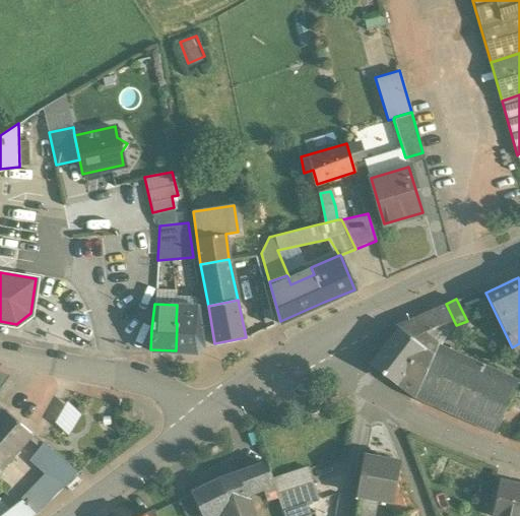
[(446,304),(411,318),(418,328),(425,325),(431,336),(456,325),(446,304)]
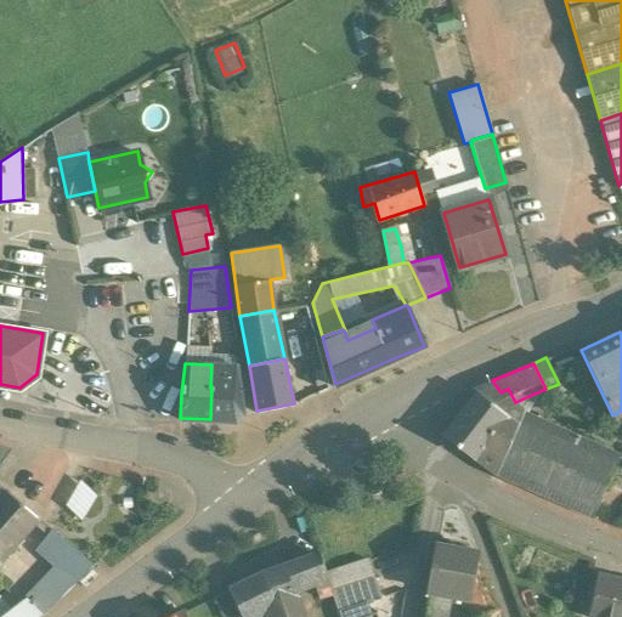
[(236,366),(211,364),(210,386),(211,386),(210,419),(235,420),(243,412),(236,366)]
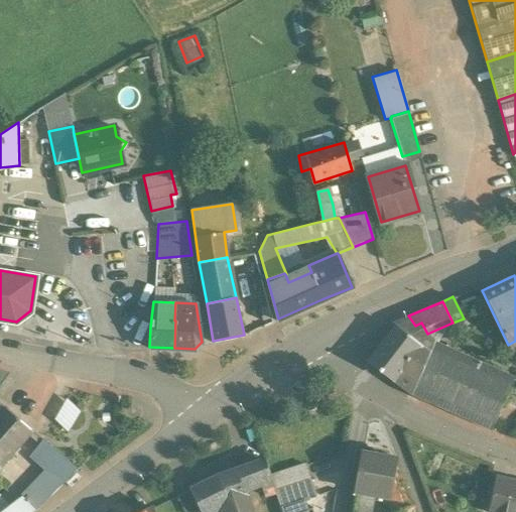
[(400,320),(369,360),(395,379),(398,373),(414,383),(422,368),(430,352),(418,346),(422,338),(400,320)]
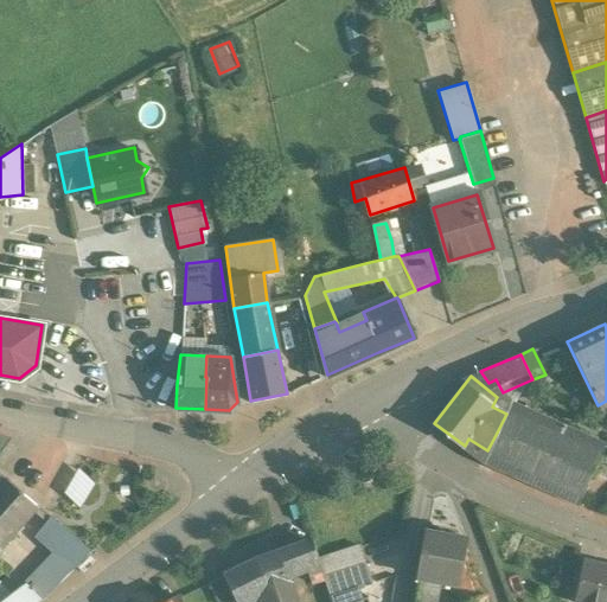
[(513,402),(506,414),(530,426),(536,412),(513,402)]
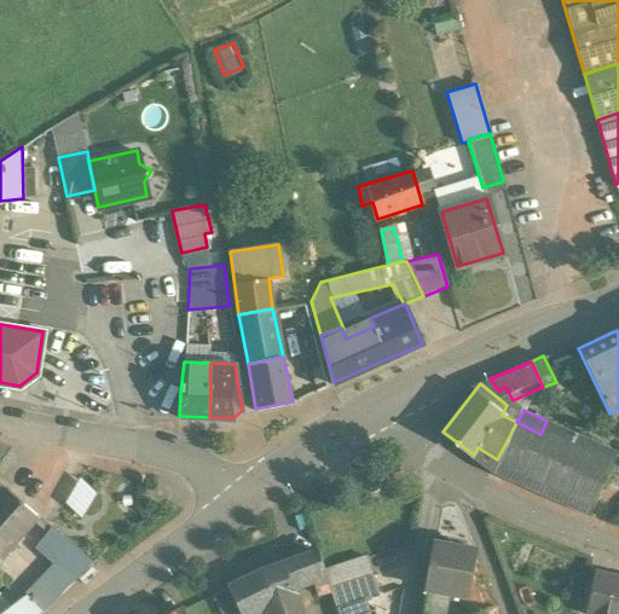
[(572,432),(547,421),(541,434),(516,422),(507,441),(530,453),(524,468),(551,480),(572,432)]
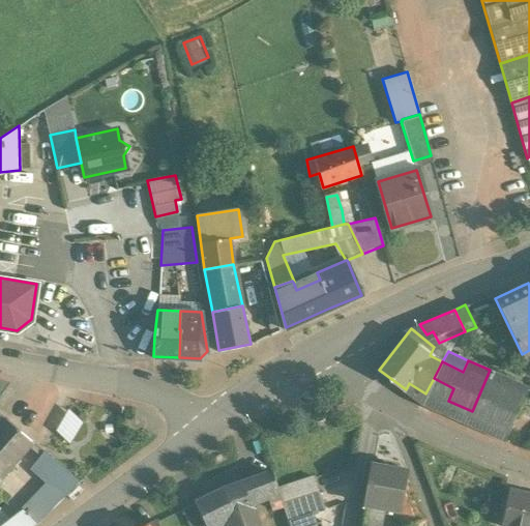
[(453,388),(434,378),(425,393),(409,383),(406,389),(421,403),(504,440),(527,387),(490,370),(472,411),(448,401),(453,388)]
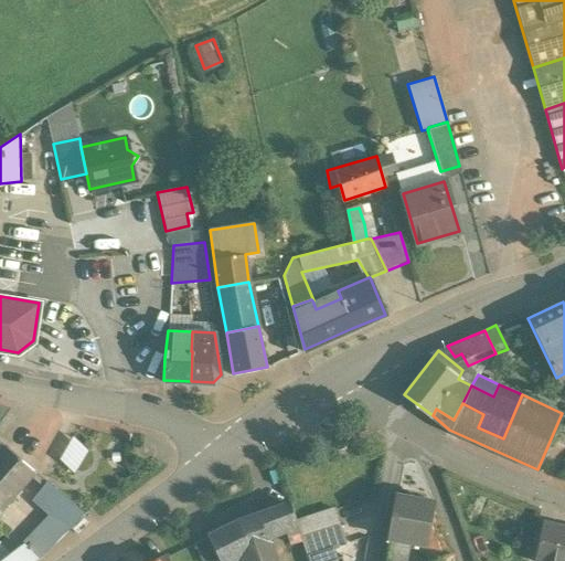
[(36,474),(6,447),(0,454),(0,489),(14,504),(36,474)]
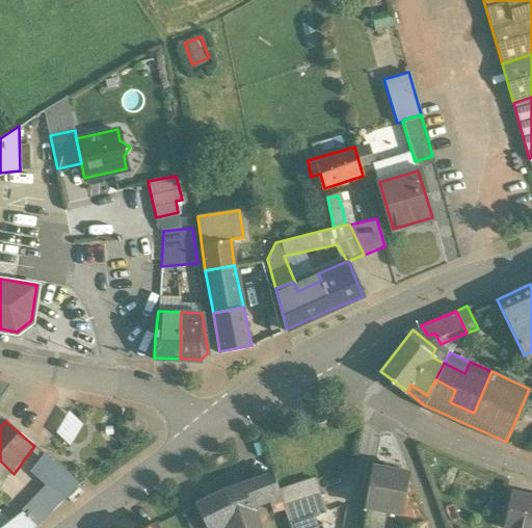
[(79,483),(45,452),(26,474),(45,495),(27,510),(38,526),(79,483)]
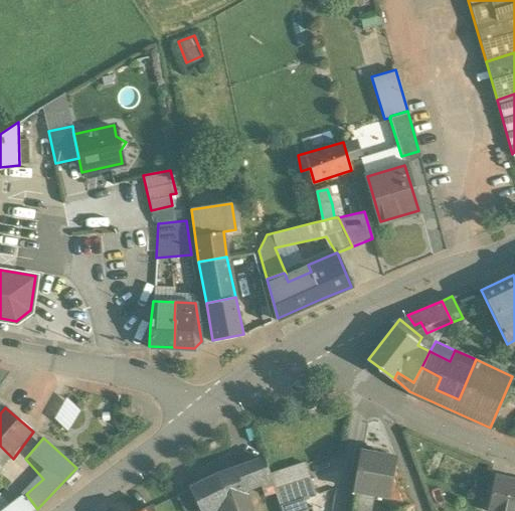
[(0,471),(13,459),(0,446),(0,471)]
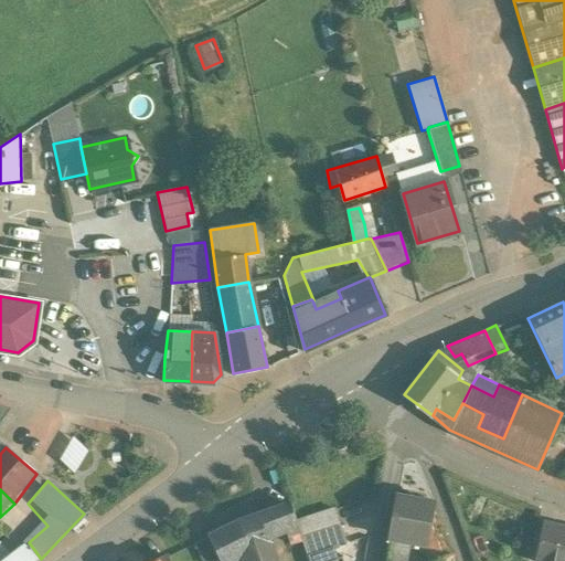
[(433,504),(397,498),(391,537),(409,540),(425,542),(433,504)]
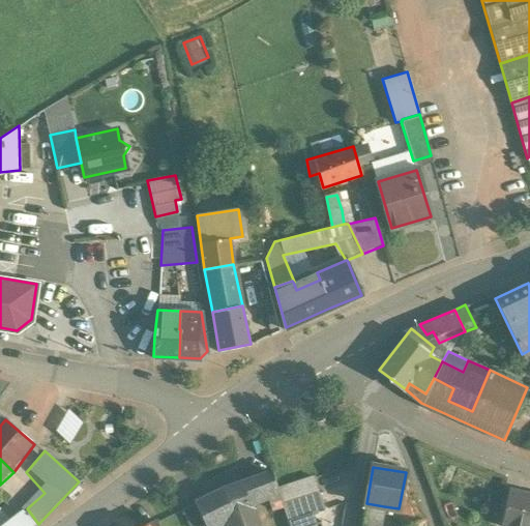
[(271,469),(241,479),(248,501),(263,496),(268,495),(278,491),(277,488),(271,469)]
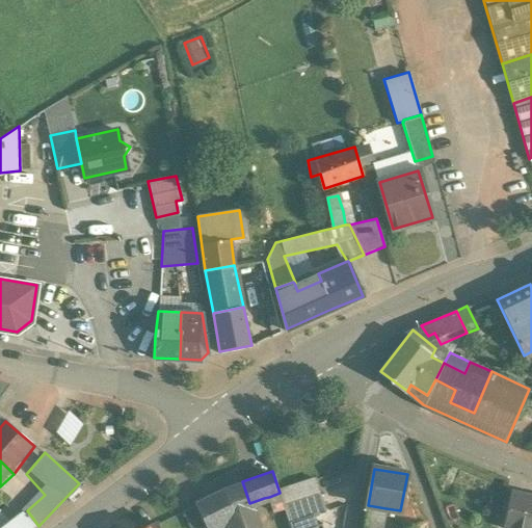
[(425,521),(407,474),(400,510),(406,527),(425,521)]
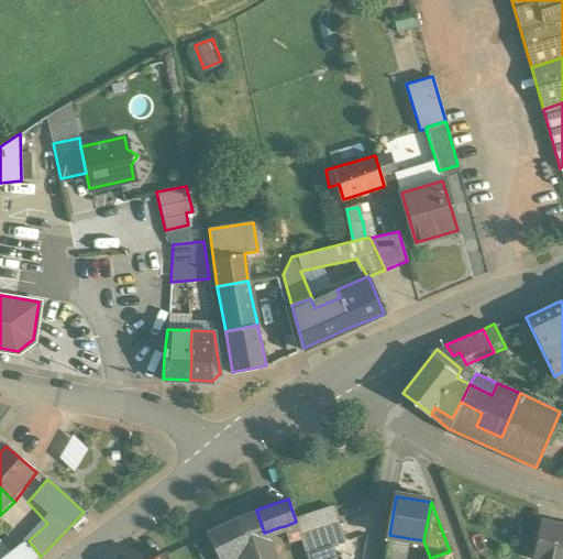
[(332,505),(295,518),(296,522),(300,534),(338,522),(332,505)]
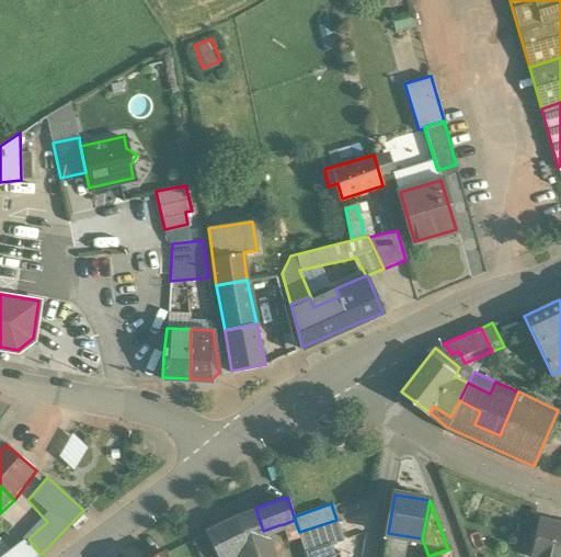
[(255,508),(237,514),(206,530),(206,531),(216,552),(218,556),(224,556),(241,549),(243,556),(272,556),(263,531),(255,508)]
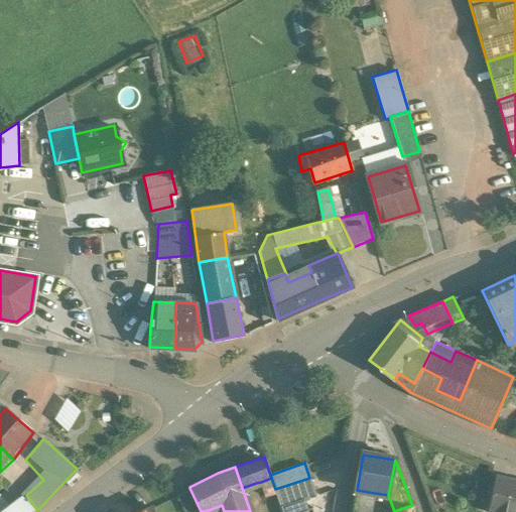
[(515,511),(515,479),(495,474),(487,506),(503,510),(511,511),(515,511)]
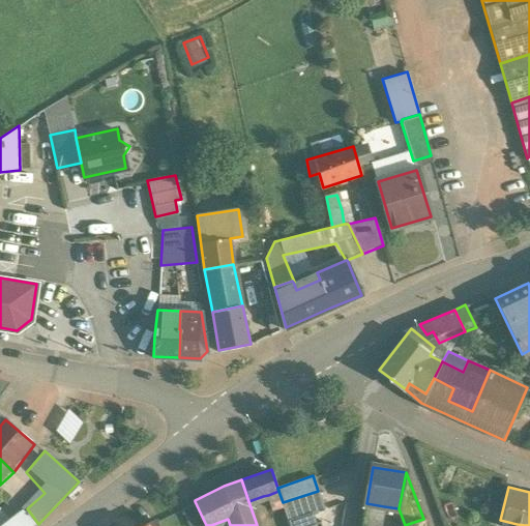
[(278,491),(268,495),(272,508),(283,504),(283,502),(278,491)]
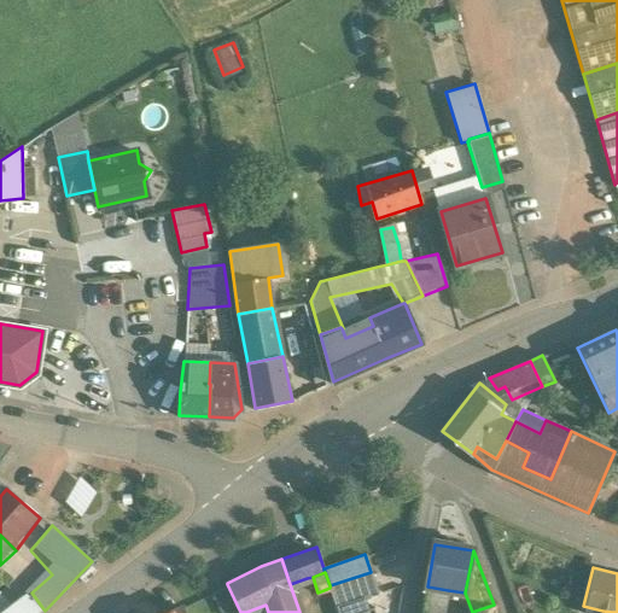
[(371,572),(330,585),(330,588),(336,605),(363,595),(365,597),(378,593),(371,573),(371,572)]
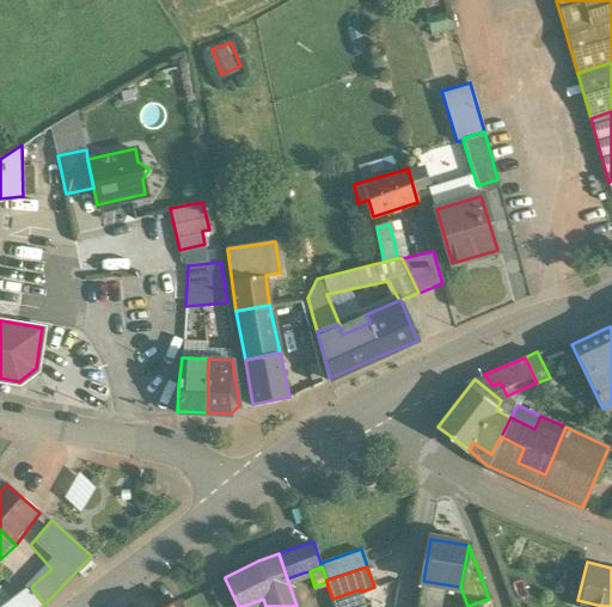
[(31,587),(25,578),(17,588),(26,598),(17,606),(41,606),(44,605),(31,587)]
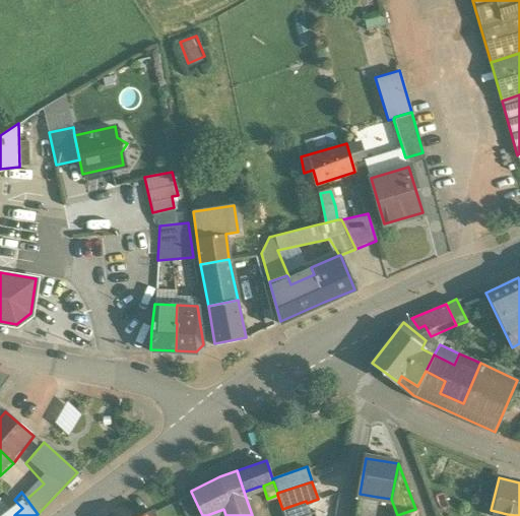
[(191,492),(180,497),(188,515),(190,515),(200,511),(191,492)]
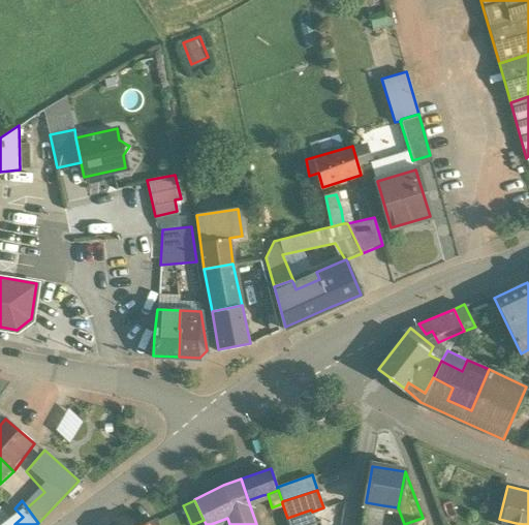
[(379,524),(383,505),(366,502),(361,524),(379,524)]
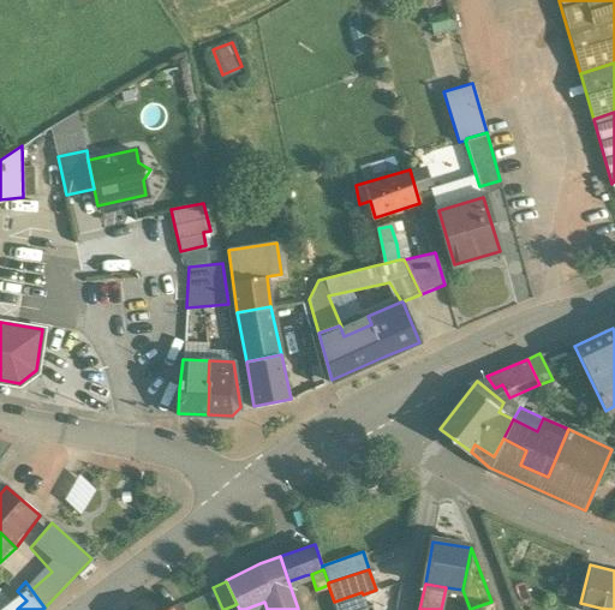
[(0,609),(17,609),(27,600),(17,591),(0,603),(0,609)]
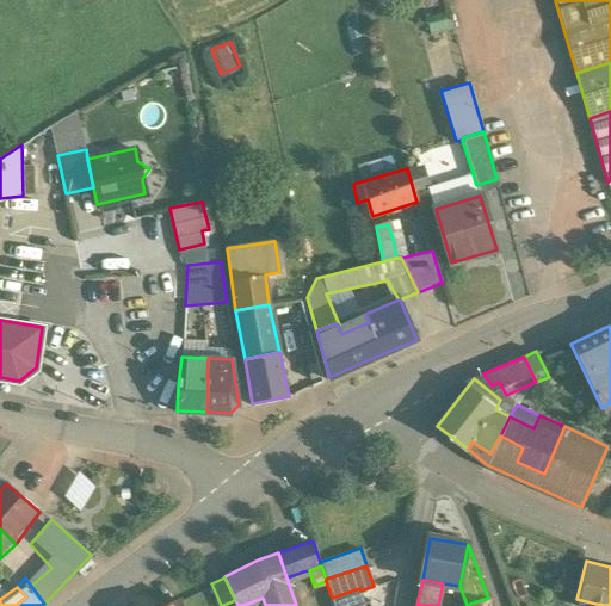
[(332,598),(334,605),(365,605),(360,591),(359,588),(332,598)]
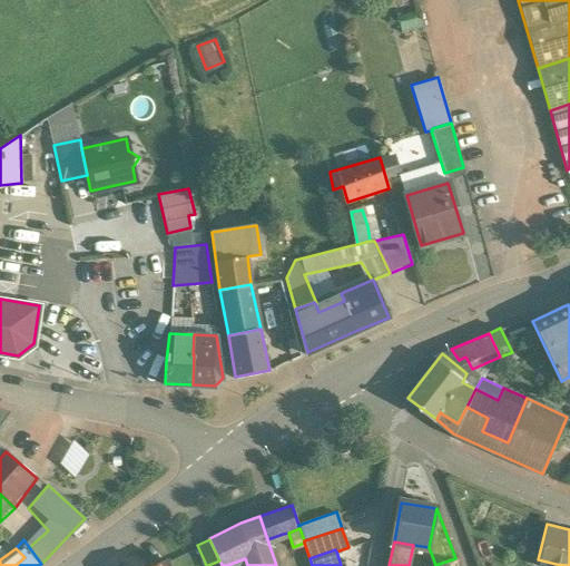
[(169,565),(166,553),(140,565),(169,565)]
